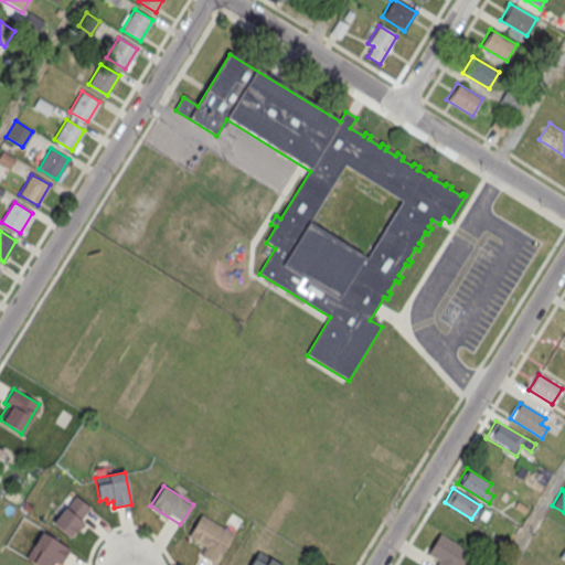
[(72,537),(93,509),(73,494),(53,523),(72,537)]
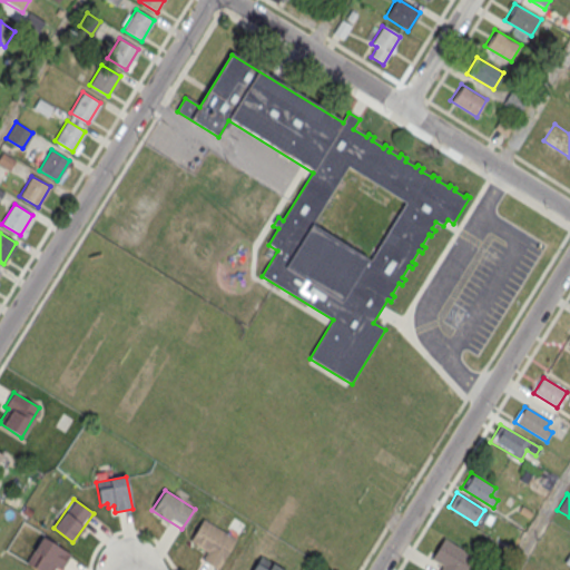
[(217,569),(235,539),(203,519),(189,541),(205,550),(200,559),(217,569)]
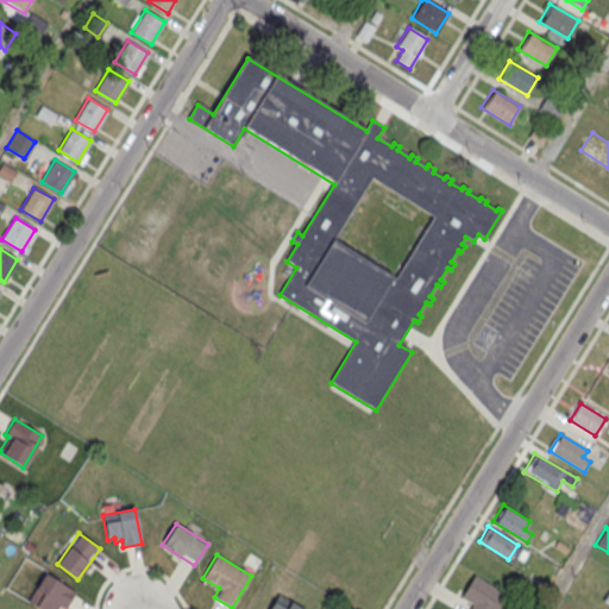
[(39,608),(52,608),(56,606),(61,608),(63,608),(75,591),(46,572),(27,601),(39,608)]
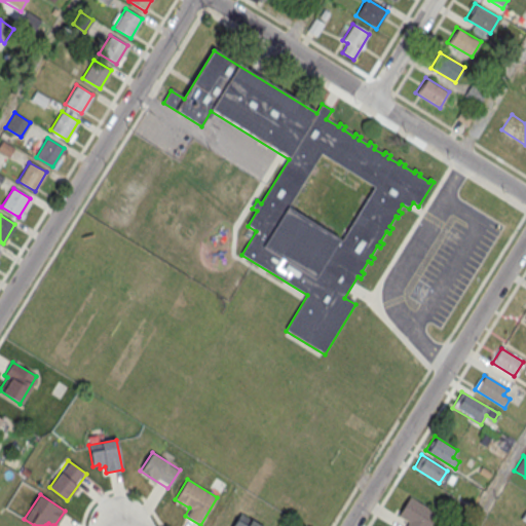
[(409,496),(398,515),(409,522),(406,525),(428,525),(437,513),(409,496)]
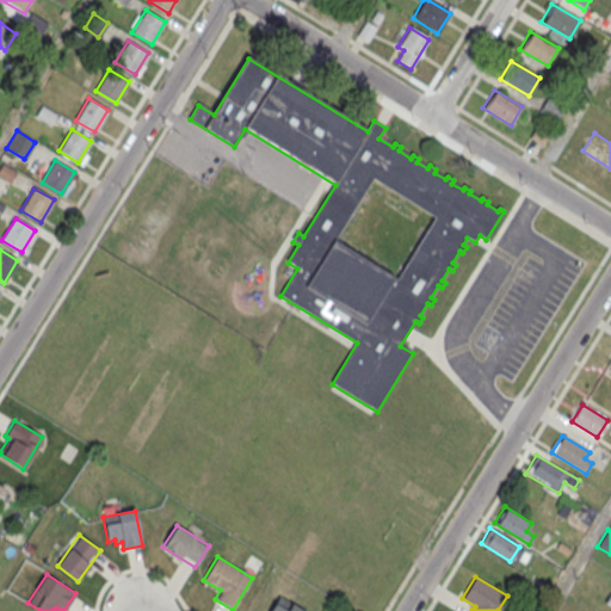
[(303,610),(279,596),(270,610),(303,610)]
